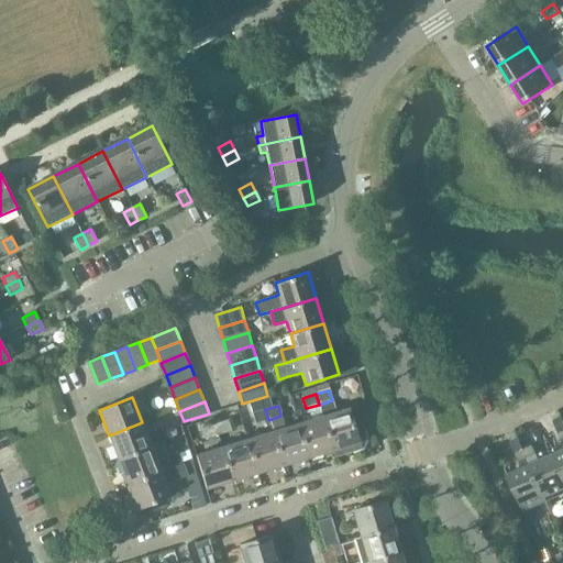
[(355,407),(323,417),(333,450),(343,446),(352,451),(362,448),(365,440),(355,407)]
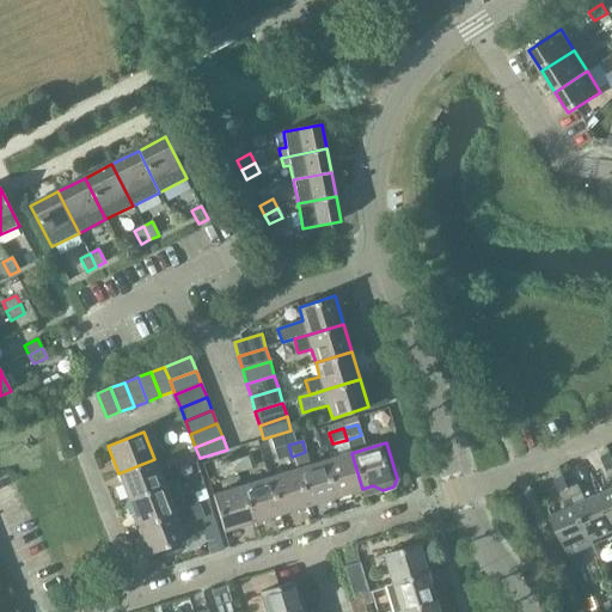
[(288,445),(274,450),(277,460),(292,457),(288,445)]
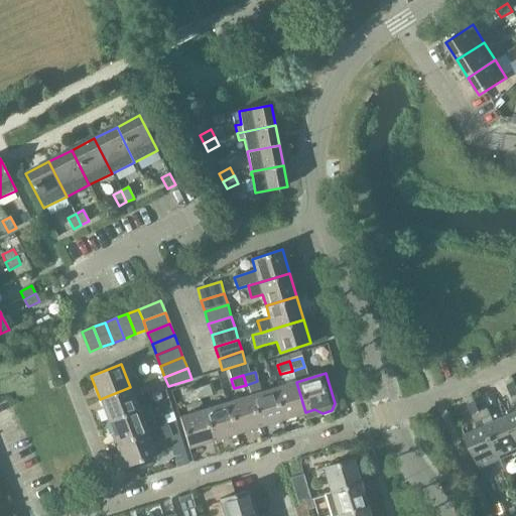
[(296,382),(273,389),(282,419),(305,412),(296,382)]
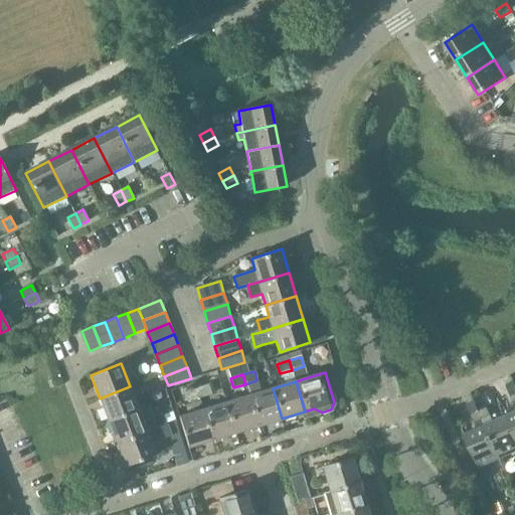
[(506,385),(514,405),(514,385),(513,382),(506,385)]
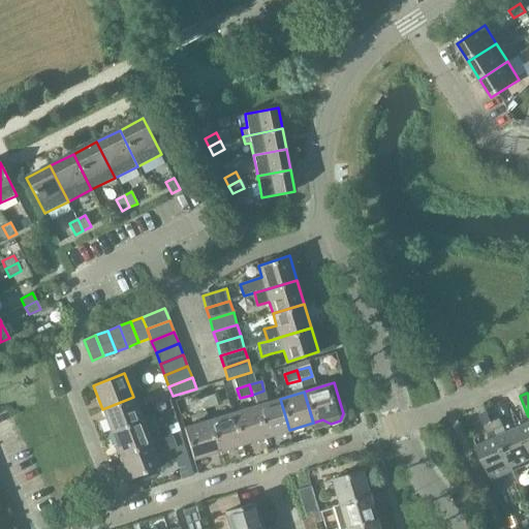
[(214,396),(201,399),(204,408),(216,405),(214,396)]
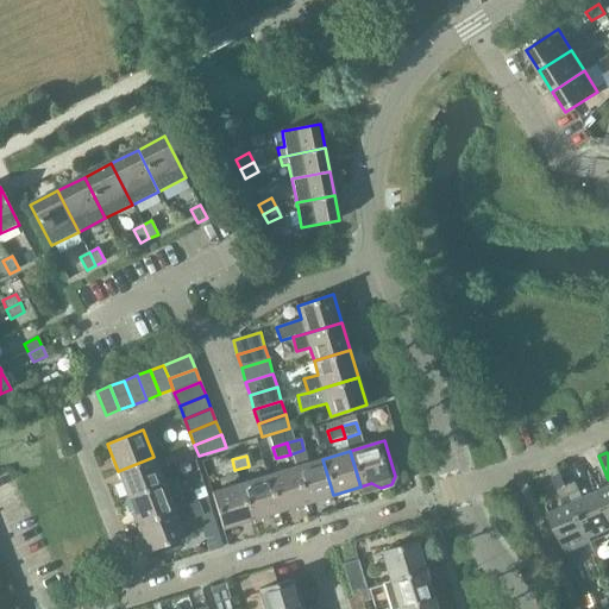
[(118,471),(129,497),(164,484),(154,457),(118,471)]
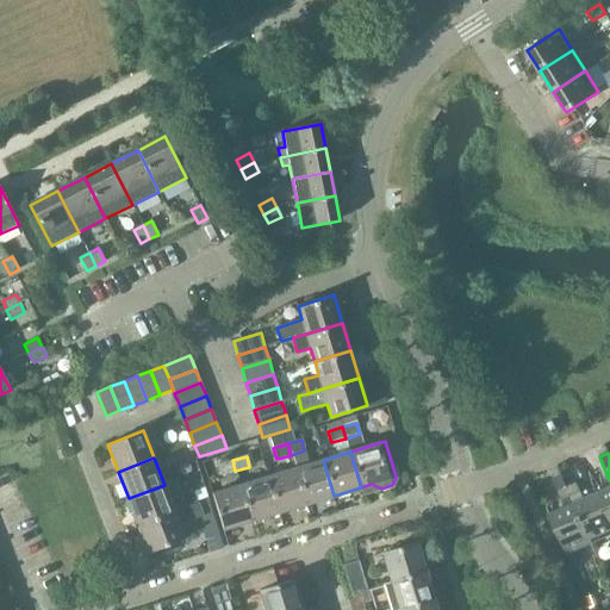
[(232,460),(218,465),(222,475),(235,471),(232,460)]
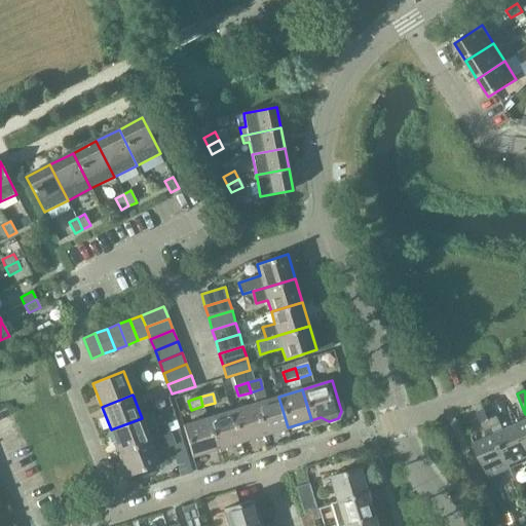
[(278,397),(255,404),(264,435),(288,427),(278,397)]
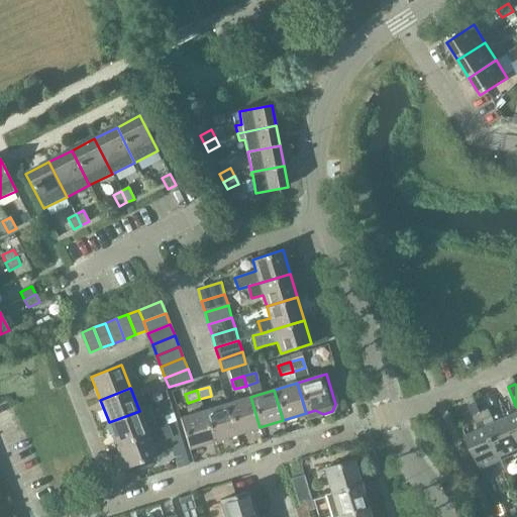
[(250,397),(227,404),(236,434),(260,427),(250,397)]
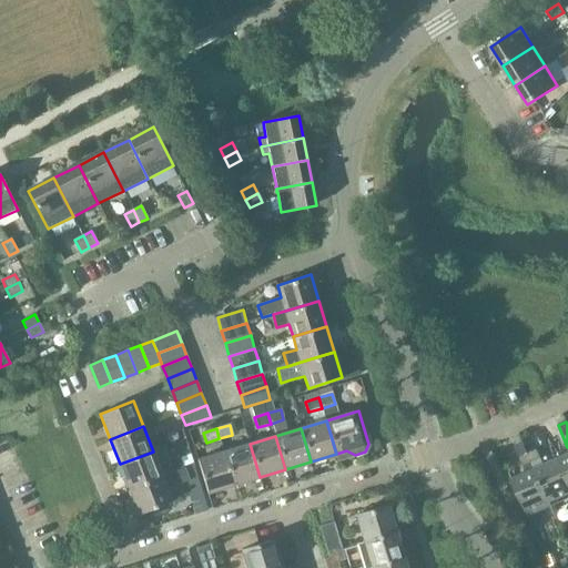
[(533,464),(528,454),(523,440),(514,445),(524,468),(533,464)]
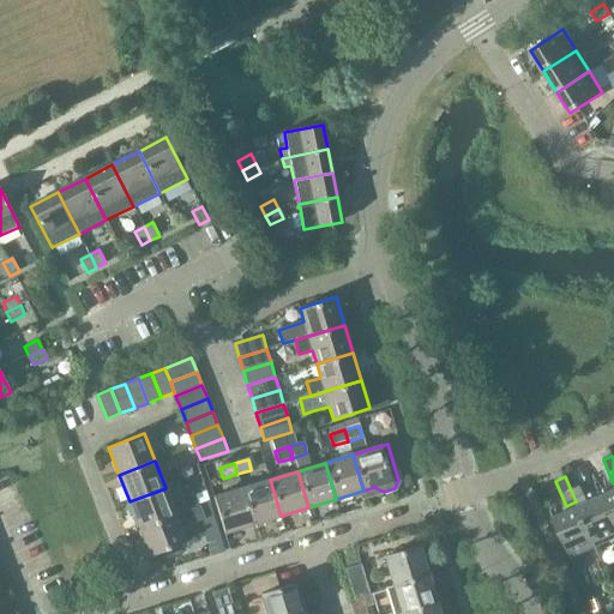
[(270,480),(242,488),(253,524),(281,516),(270,480)]
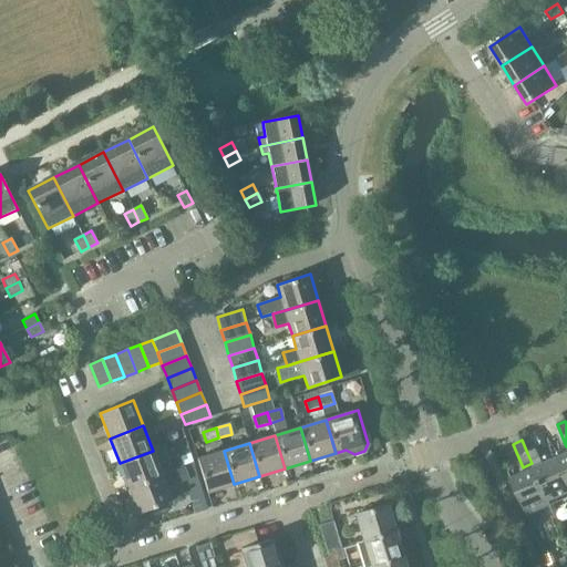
[(566,446),(564,447),(566,454),(556,459),(566,484),(566,446)]
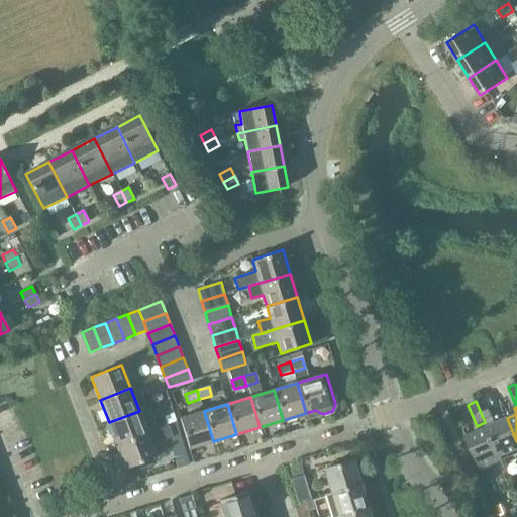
[(481,413),(485,422),(493,419),(489,409),(481,413)]
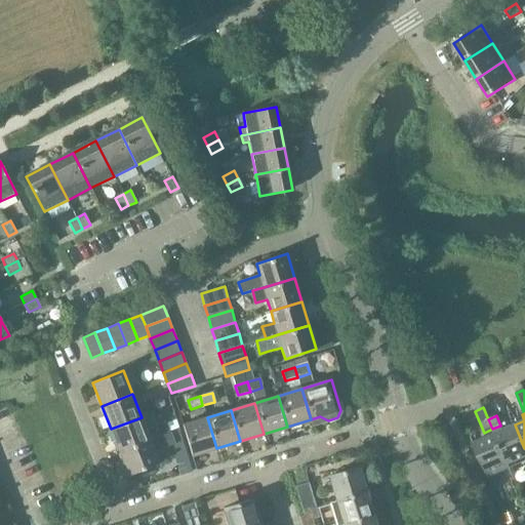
[(111,429),(119,452),(150,440),(142,417),(111,429)]
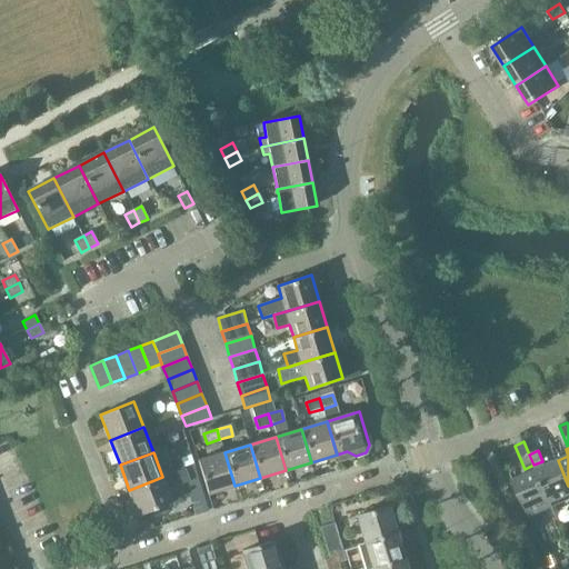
[(235,486),(225,452),(198,461),(209,495),(235,486)]
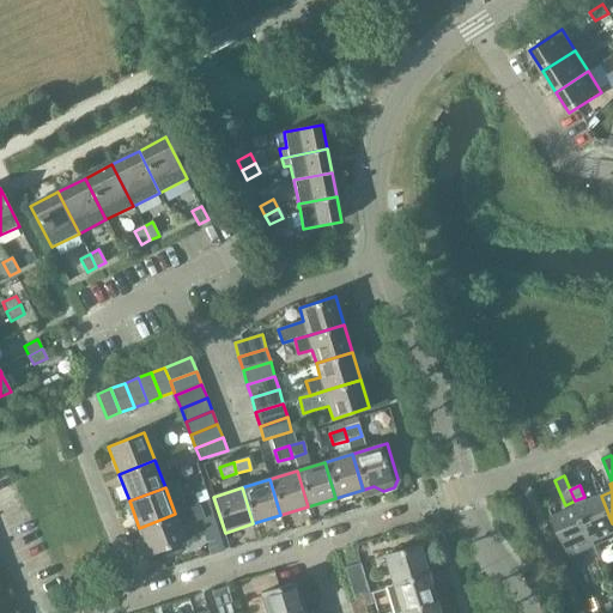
[(193,490),(183,493),(188,508),(199,504),(193,490)]
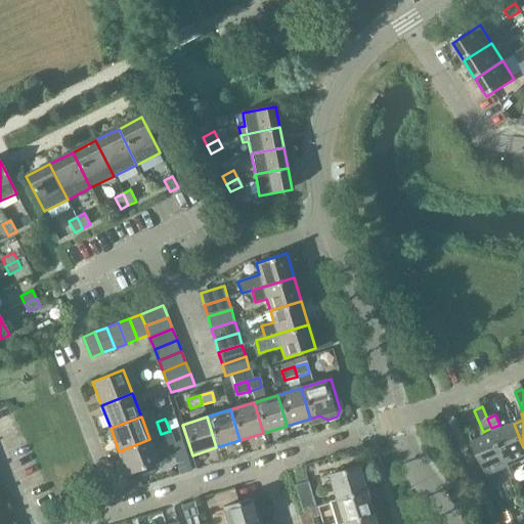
[(523,447),(514,424),(493,433),(509,467),(523,460),(523,447)]
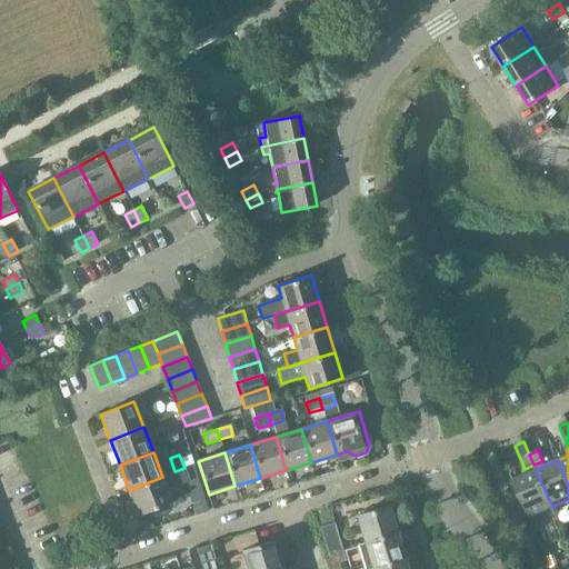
[(185,468),(175,471),(180,485),(189,480),(185,468)]
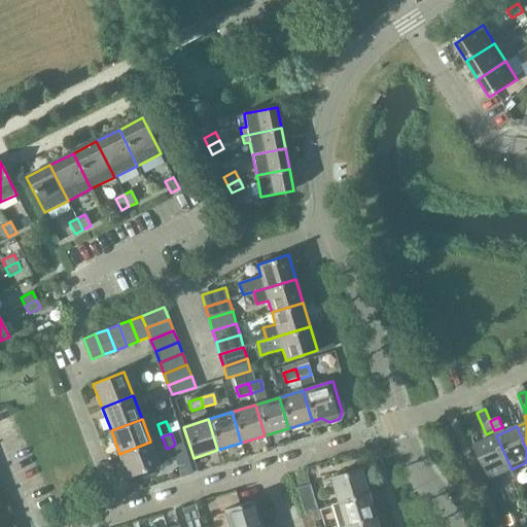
[(512,469),(496,435),(475,445),(490,479),(512,469)]
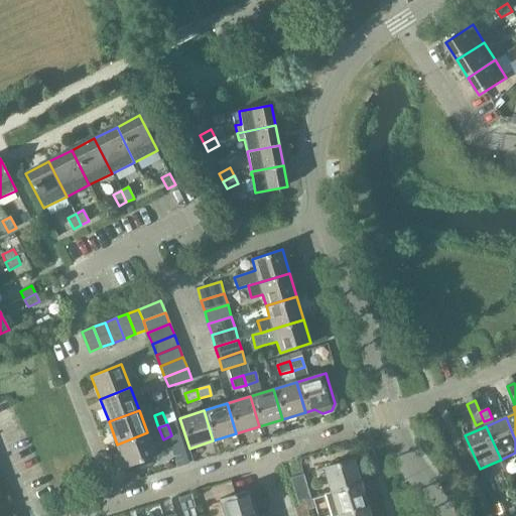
[(147,432),(117,444),(127,468),(156,456),(147,432)]
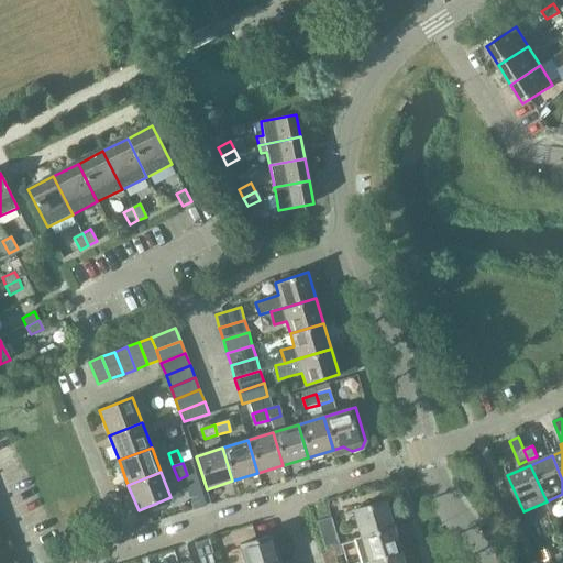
[(353,511),(361,537),(393,527),(384,501),(353,511)]
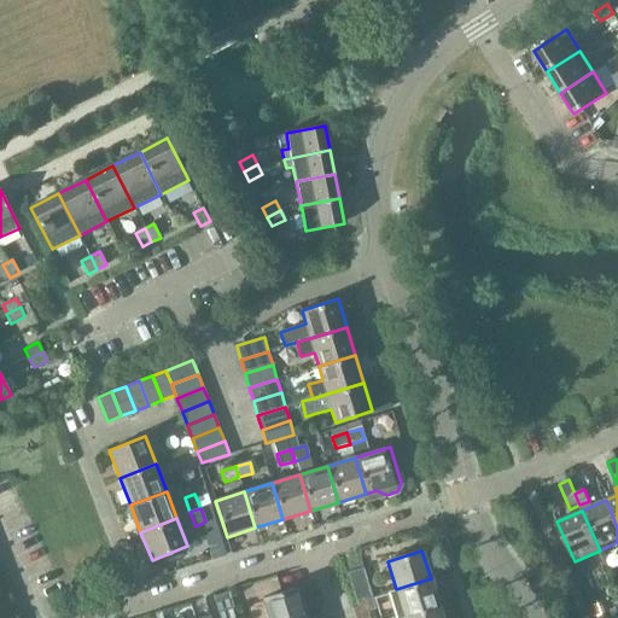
[(349,573),(348,573),(357,602),(372,598),(362,569),(360,570),(349,573)]
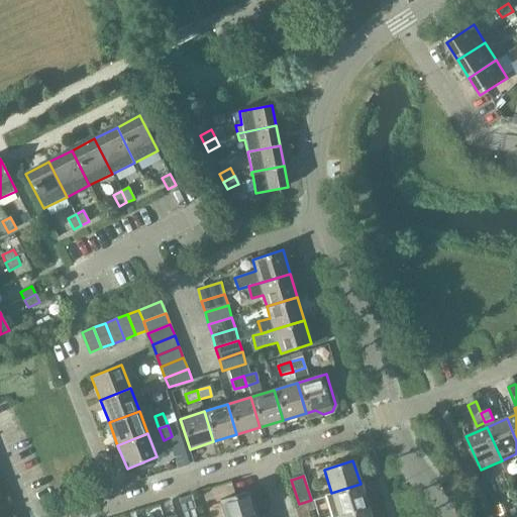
[(331,516),(334,516),(338,516),(368,507),(360,484),(331,493),(325,495),(331,516)]
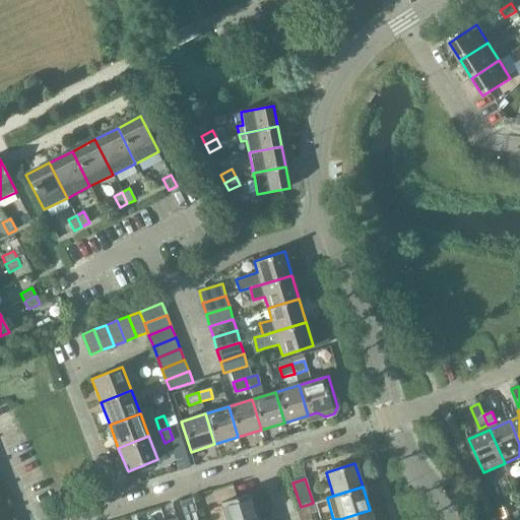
[(220,504),(225,519),(252,519),(257,519),(250,495),(220,504)]
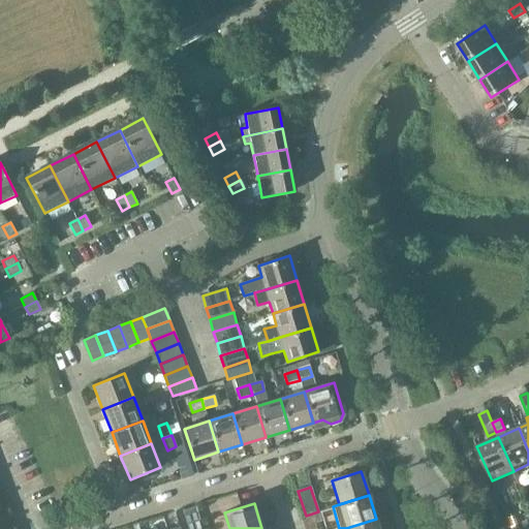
[(318,511),(306,516),(309,525),(321,522),(318,511)]
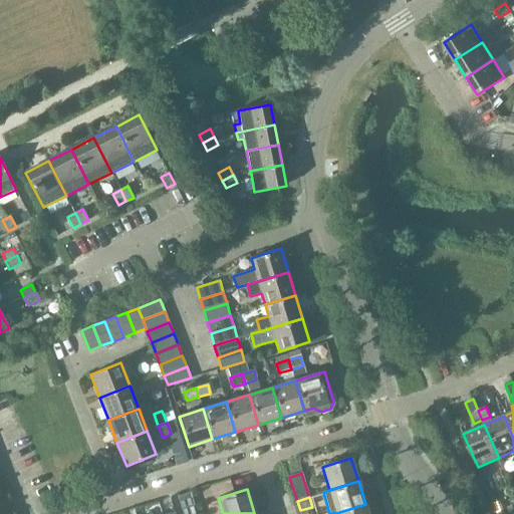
[(336,513),(335,513),(367,513),(365,504),(336,513)]
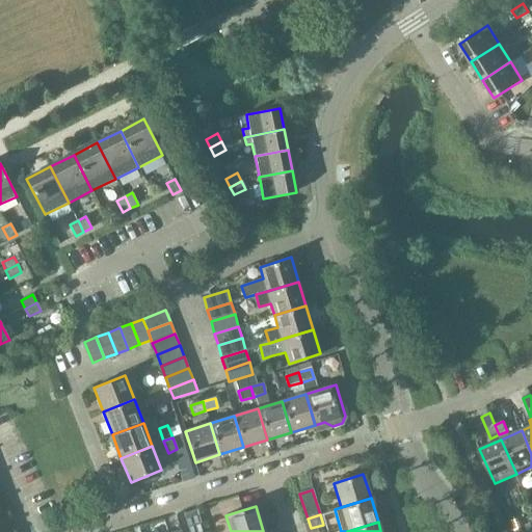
[(202,531),(200,523),(188,527),(189,531),(202,531)]
